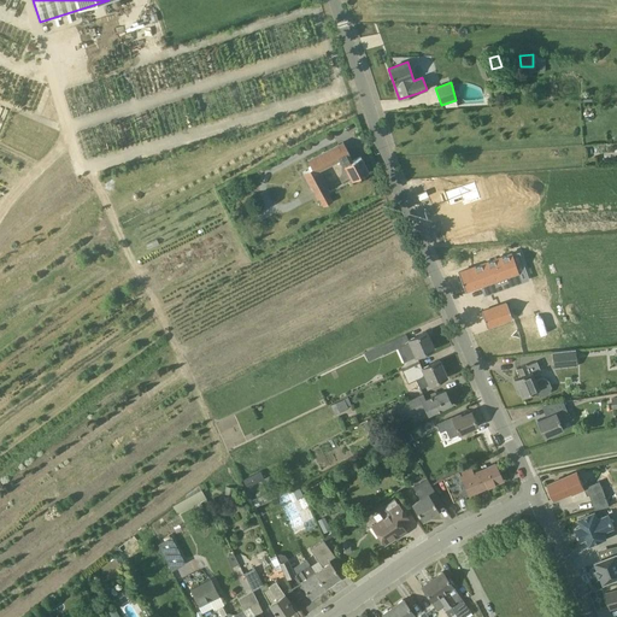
[(303,172),(317,199),(318,198),(323,206),(333,201),(328,193),(329,193),(318,170),(340,159),(344,168),(345,166),(352,180),(369,171),(360,157),(352,162),(350,154),(344,142),(307,160),(312,168),(303,172)]
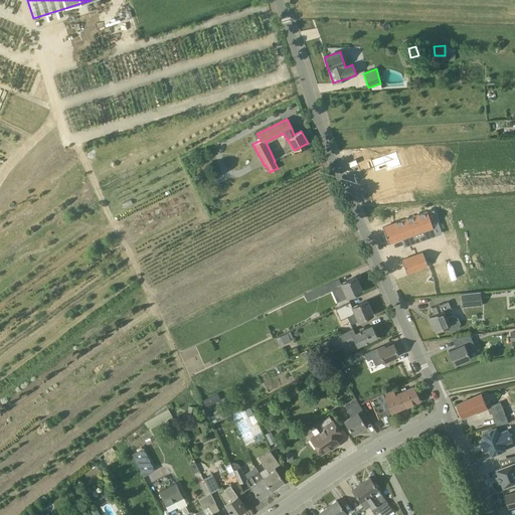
[(371,154),(359,158),(373,199),(396,191),(392,177),(405,173),(397,152),(373,160),(371,154)]
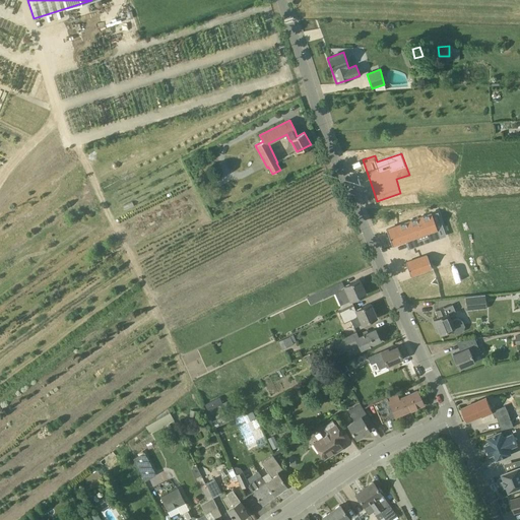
[(448,236),(440,212),(387,231),(392,245),(406,240),(409,250),(448,236)]
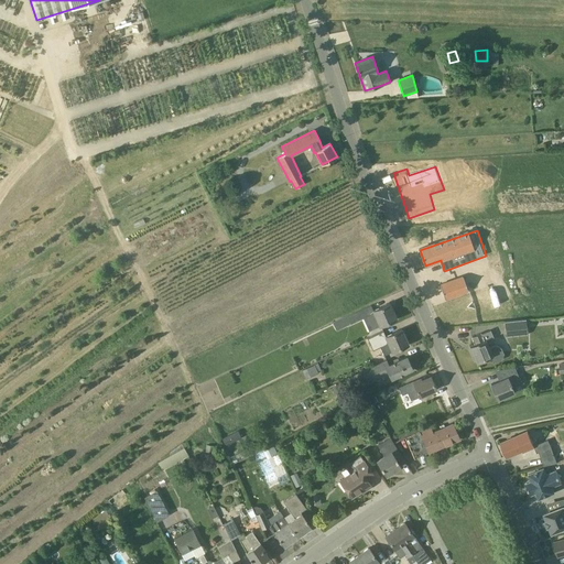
[(468,291),(463,277),(440,284),(445,300),(468,291)]
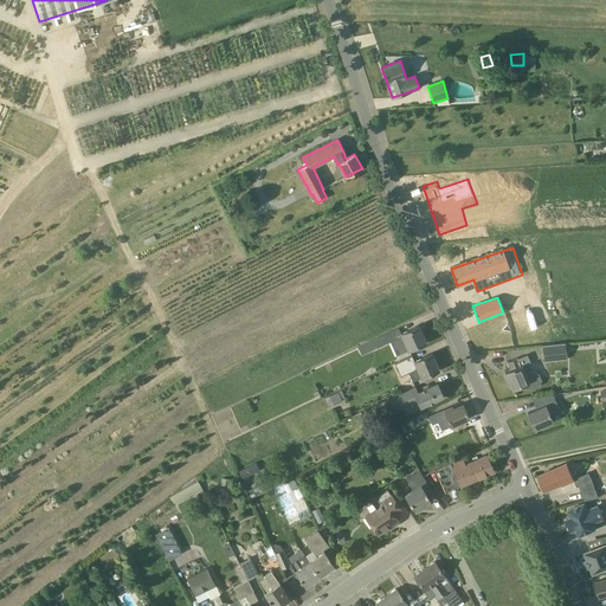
[(397,356),(401,353),(426,342),(419,326),(401,334),(399,328),(358,348),(362,356),(389,342),(397,356)]
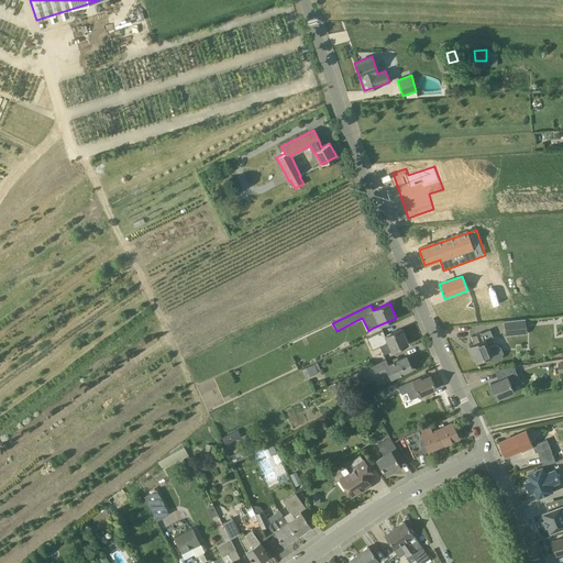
[(525,319),(503,321),(505,337),(527,334),(525,319)]
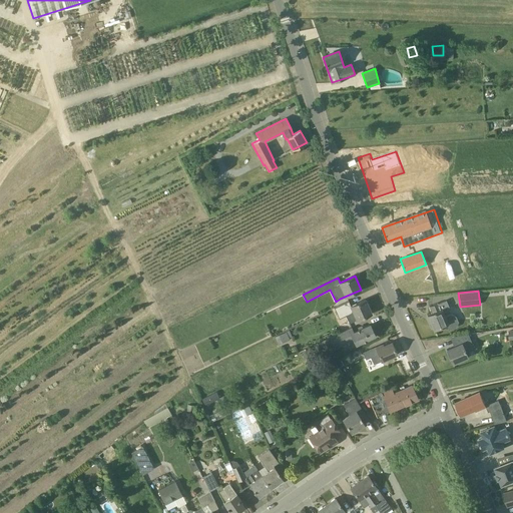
[(340,318),(346,316),(350,323),(358,319),(371,313),(365,300),(351,306),(349,301),(345,303),(335,307),(340,318)]
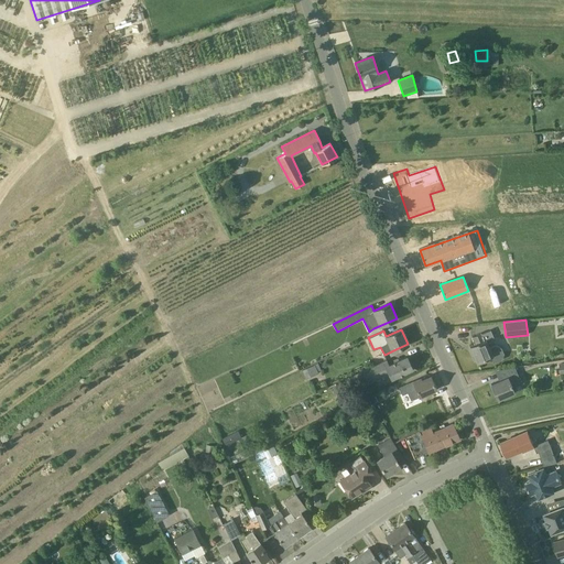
[(496,345),(489,348),(486,340),(492,338),(489,331),(481,334),(481,333),(473,337),(476,344),(470,347),(477,362),(490,356),(494,364),(501,360),(505,354),(501,347),(496,345)]
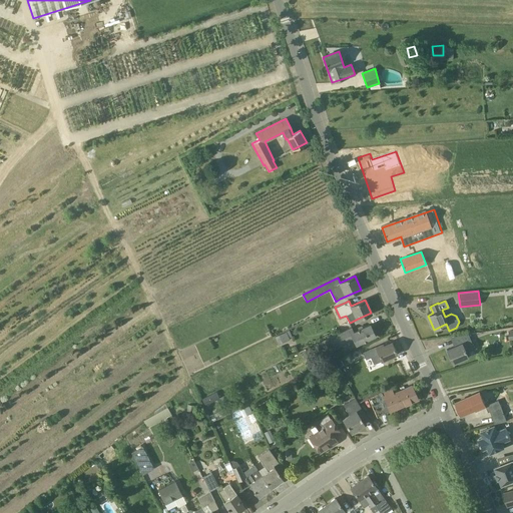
[(336,348),(354,339),(357,345),(375,336),(370,325),(354,332),(352,328),(331,338),(317,344),(319,348),(326,345),(329,351),(336,348)]
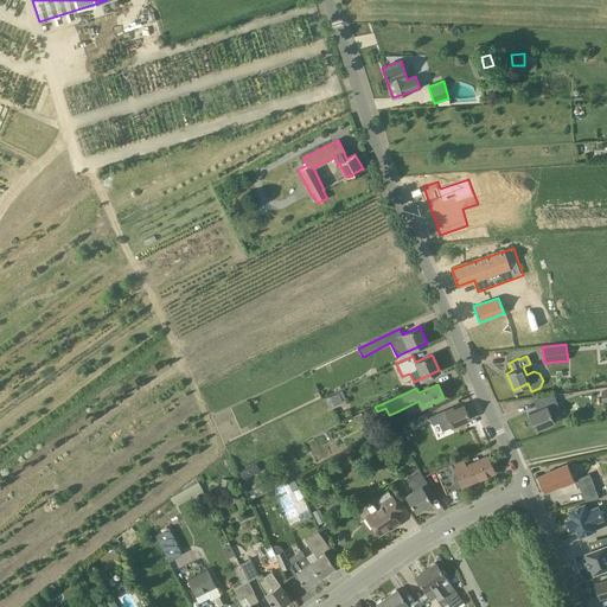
[(339,393),(330,396),(334,406),(344,401),(343,400),(339,393)]
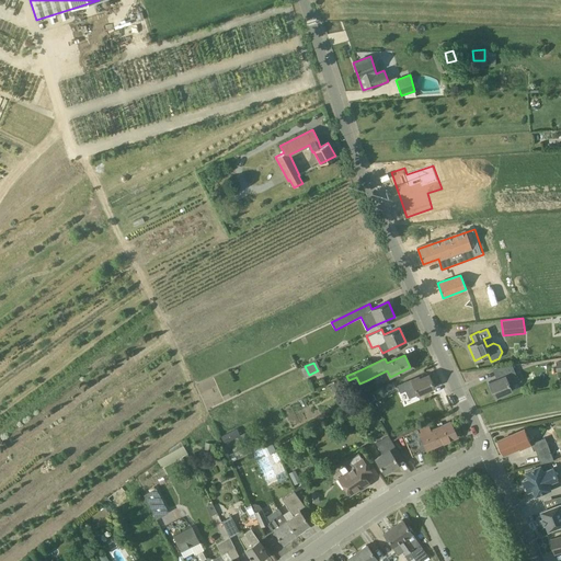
[(512,390),(508,385),(518,380),(512,365),(497,367),(502,377),(489,382),(495,398),(512,390)]
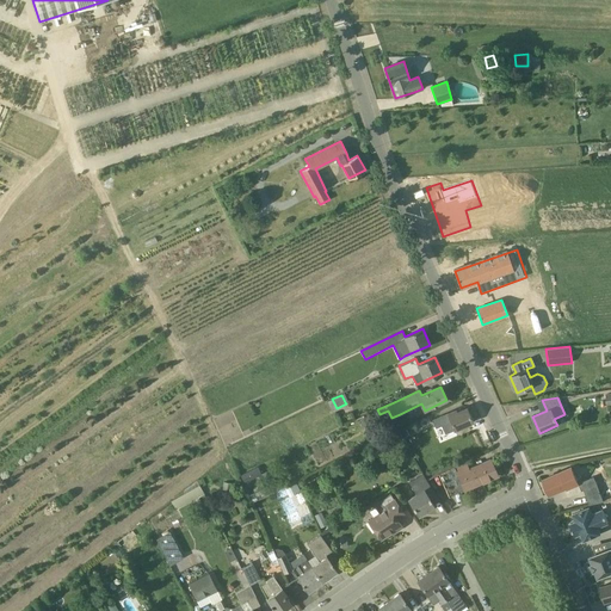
[(445,434),(455,430),(473,423),(467,408),(456,412),(456,411),(448,413),(433,419),(436,427),(442,425),(445,434)]
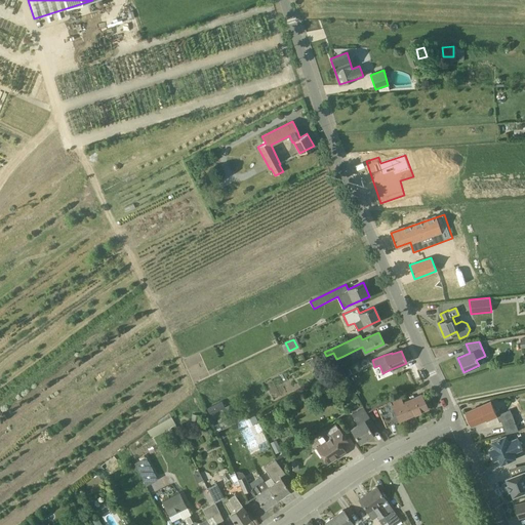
[(374,388),(361,394),(365,402),(378,396),(374,388)]
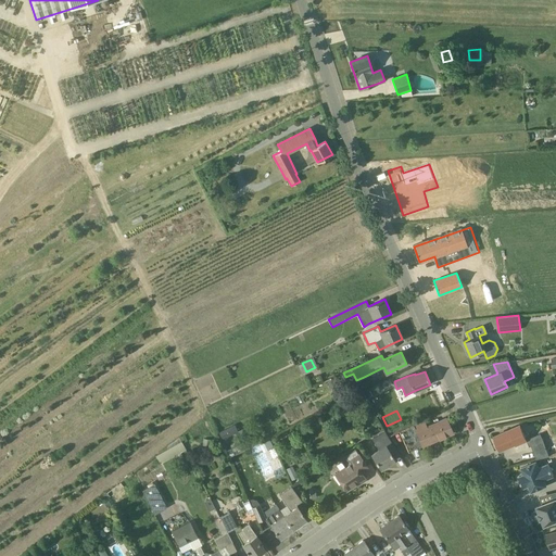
[(414,424),(399,431),(402,439),(416,432),(421,446),(453,433),(446,418),(427,427),(424,419),(414,424)]
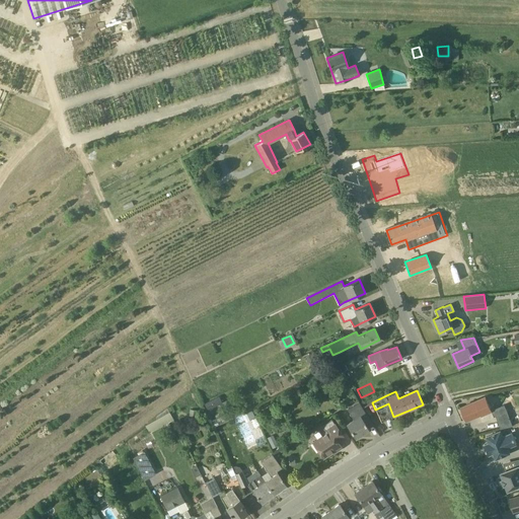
[(483,416),(492,412),(493,411),(492,410),(487,396),(461,408),(467,421),(482,414),(483,416)]
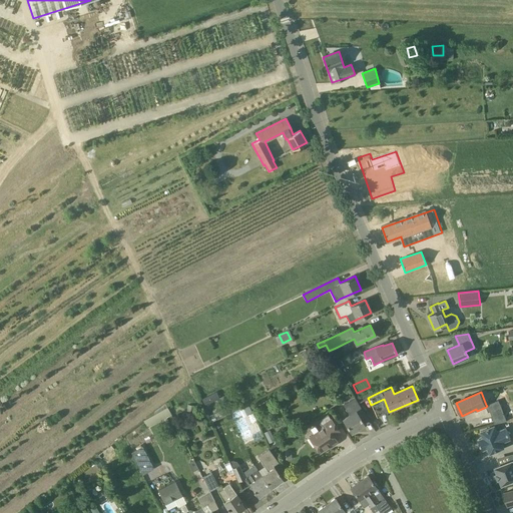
[(205,404),(216,400),(213,394),(203,399),(205,404)]
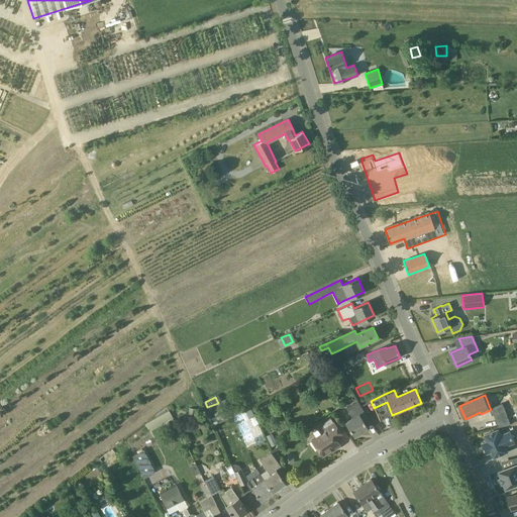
[(370,420),(357,401),(345,408),(352,418),(345,422),(353,436),(368,428),(364,422),(369,420),(369,421),(370,420)]
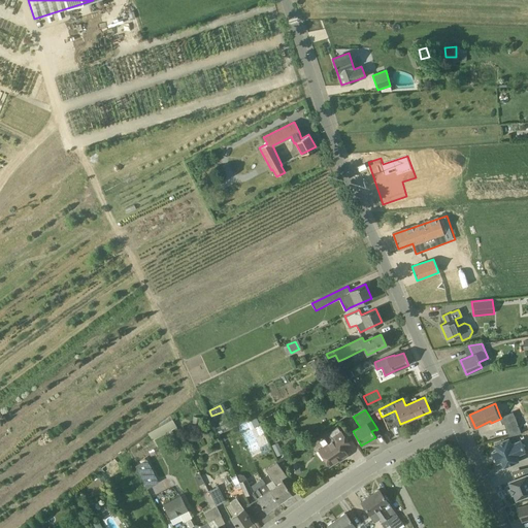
[(250,429),(260,425),(256,418),(246,422),(250,429)]
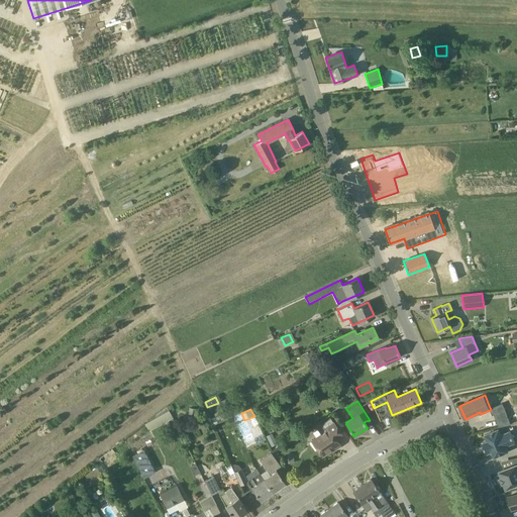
[(505,410),(494,415),(499,427),(511,425),(508,418),(505,410)]
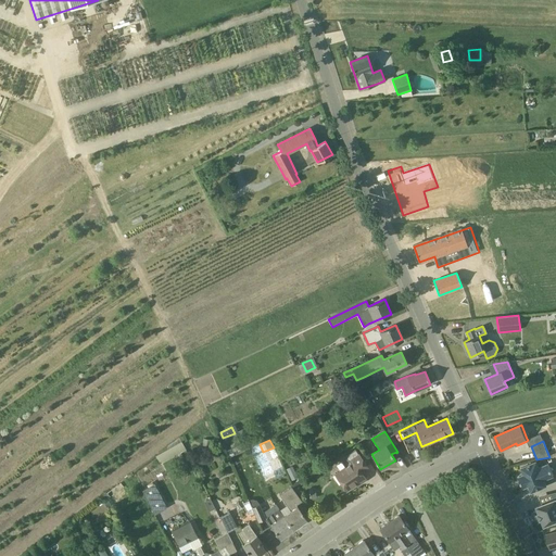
[(369,469),(355,450),(345,456),(351,463),(336,474),(346,490),(357,483),(358,484),(366,479),(363,474),(369,469)]
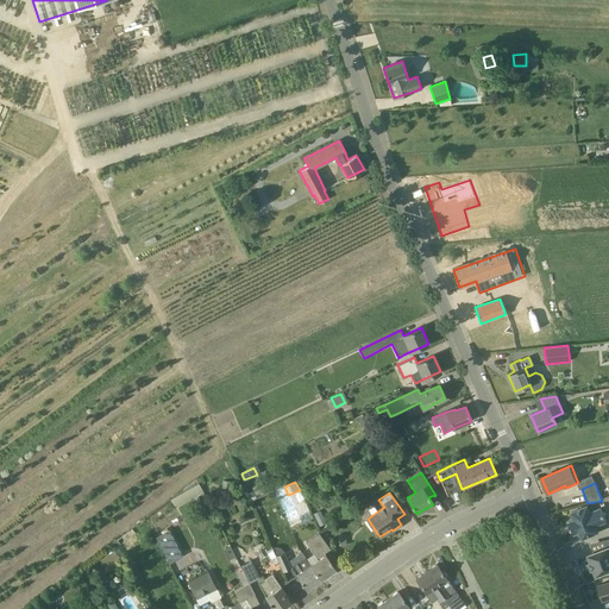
[(596,525),(607,521),(602,508),(591,513),(588,506),(572,513),(575,520),(569,522),(573,534),(579,532),(583,539),(600,532),(596,525)]
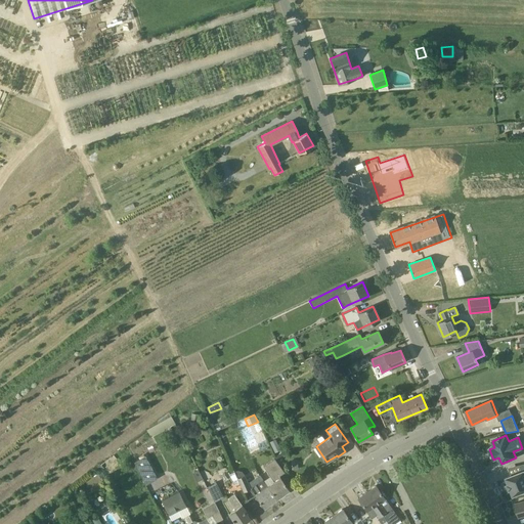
[(280,450),(275,439),(269,442),(274,452),(280,450)]
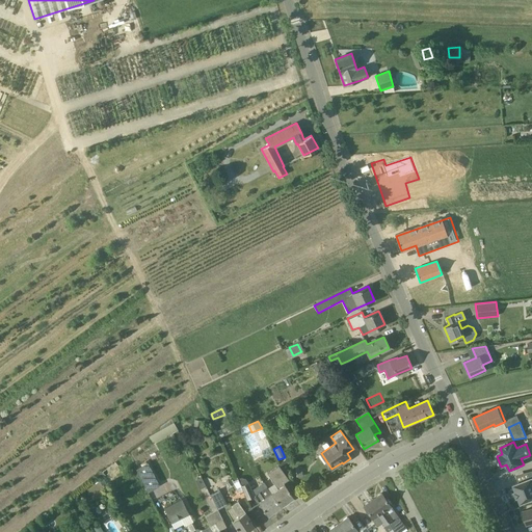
[(159,486),(147,463),(135,470),(148,493),(159,486)]
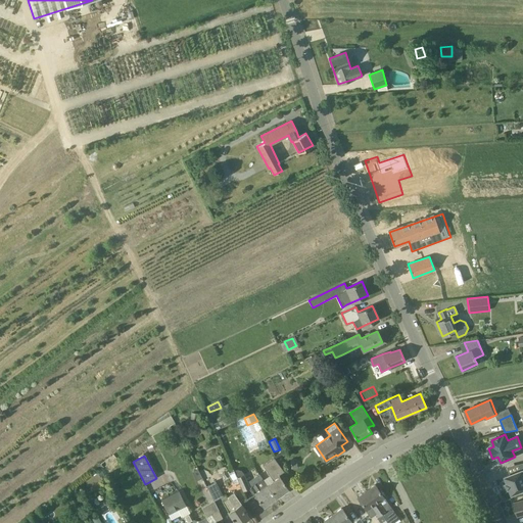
[(273,480),(267,484),(277,497),(289,489),(279,475),(284,472),(274,457),(263,465),(273,480)]
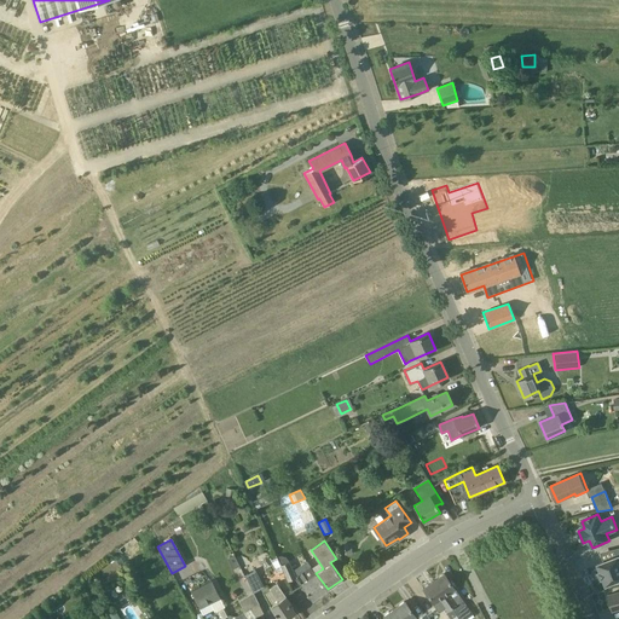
[(618,555),(603,561),(599,563),(601,571),(600,572),(602,578),(603,577),(607,585),(618,580),(618,583),(618,582),(618,555)]
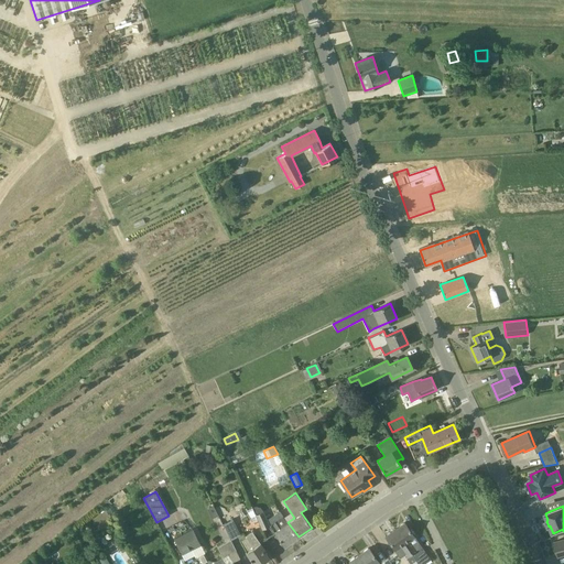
[(261,530),(270,525),(268,521),(263,511),(255,516),(261,530)]
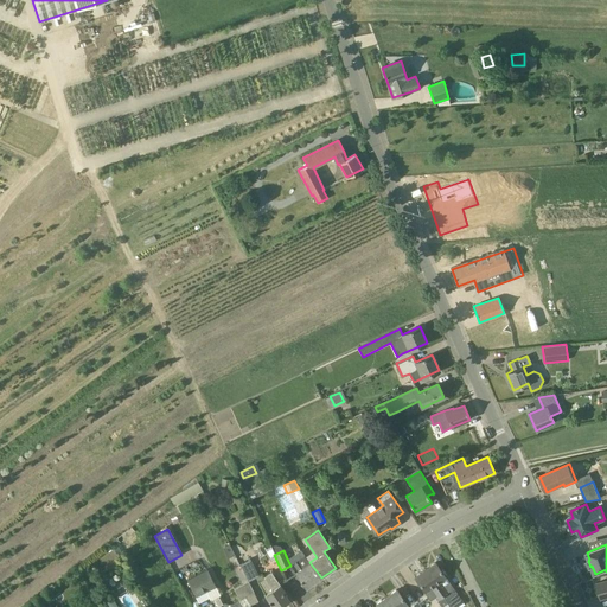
[(310,562),(305,555),(291,566),(306,588),(321,577),(310,562)]
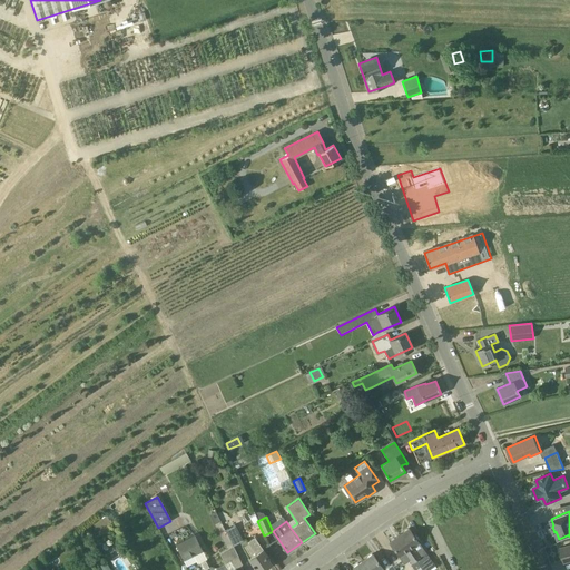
[(234,547),(243,541),(235,524),(225,530),(234,547)]
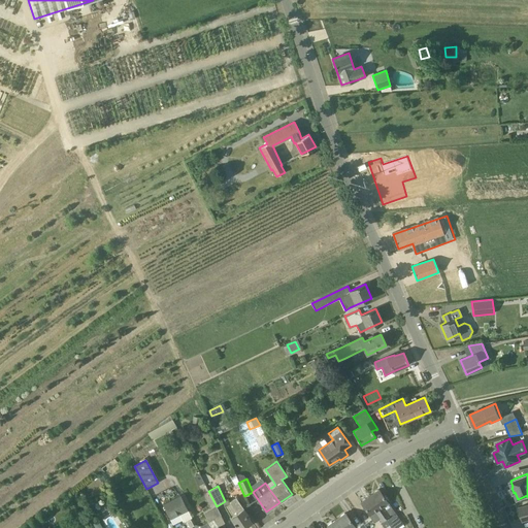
[(370,496),(385,519),(390,525),(391,527),(397,527),(403,524),(395,512),(391,515),(387,509),(386,510),(383,505),(388,502),(378,490),(370,496)]
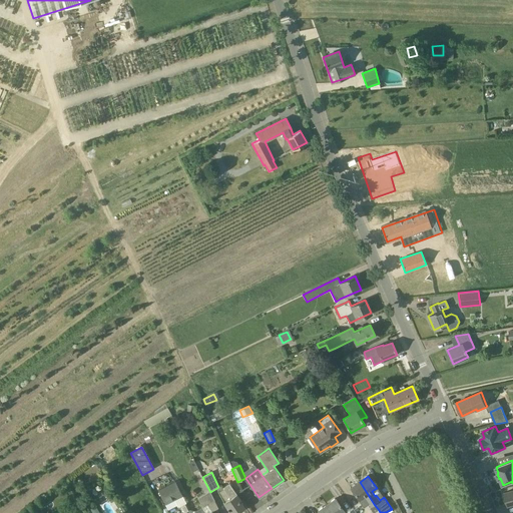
[(158,490),(165,504),(182,496),(175,481),(158,490)]
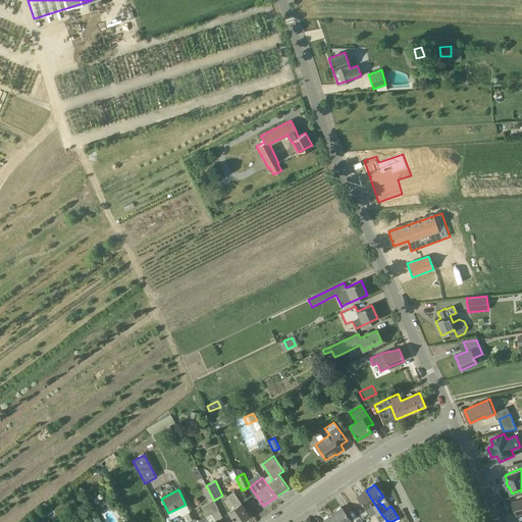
[(380,521),(385,519),(380,513),(366,490),(357,497),(365,510),(370,506),(373,510),(372,511),(379,521),(380,521)]
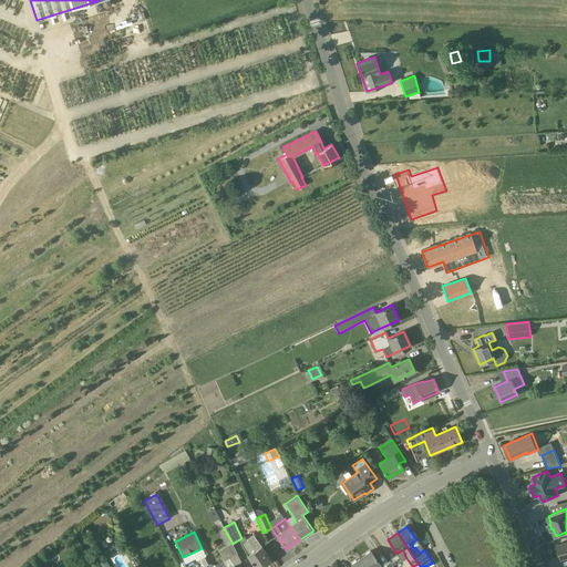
[(267,554),(254,534),(247,539),(255,550),(248,555),(251,560),(251,562),(253,564),(254,563),(255,566),(260,566),(270,560),(267,555),(267,554)]
